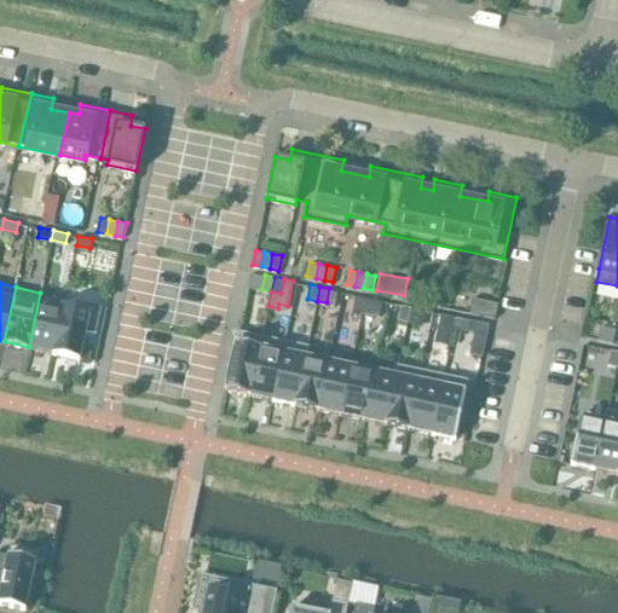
[(329,288),(327,302),(334,305),(338,290),(329,288)]
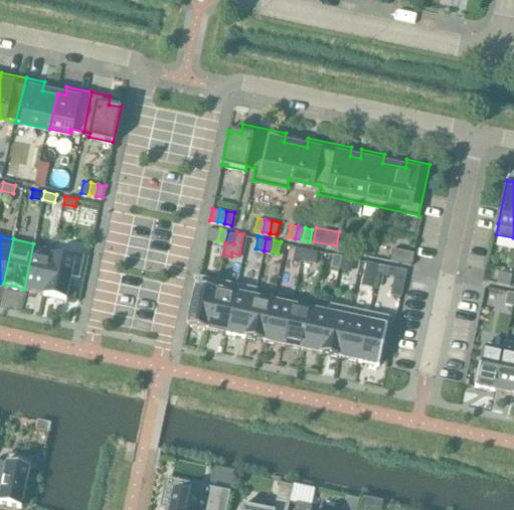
[(54,247),(33,243),(24,289),(44,293),(54,247)]
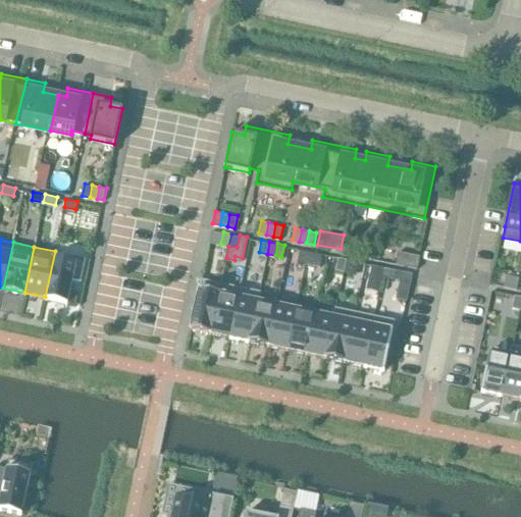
[(300,248),(297,260),(305,262),(308,250),(300,248)]
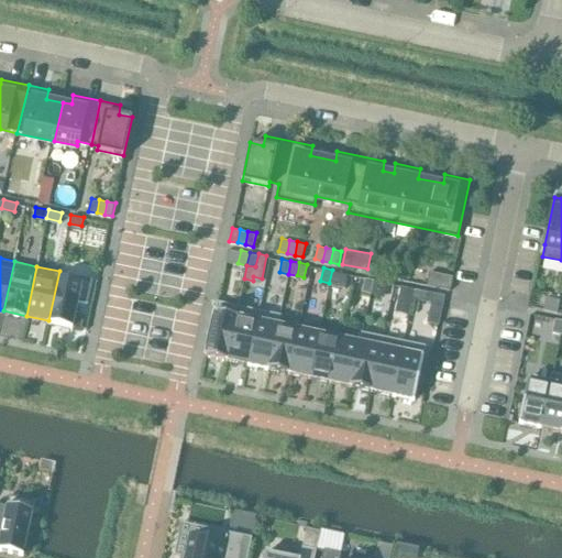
[(341,271),(332,270),(329,283),(338,284),(341,271)]
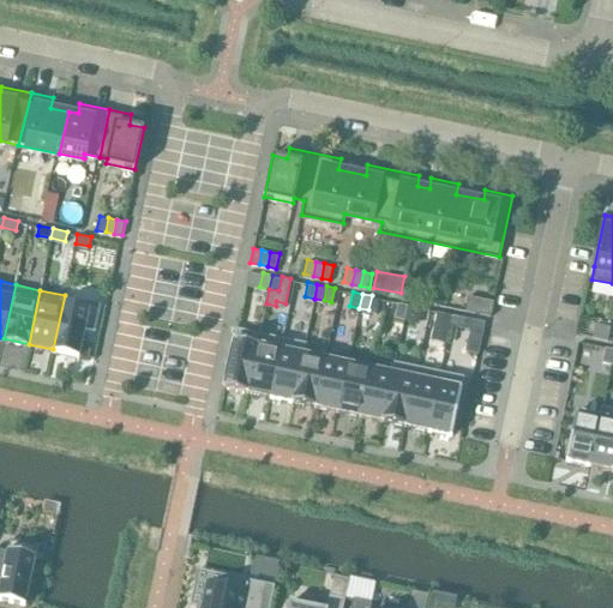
[(469,294),(466,308),(492,314),(494,299),(469,294)]
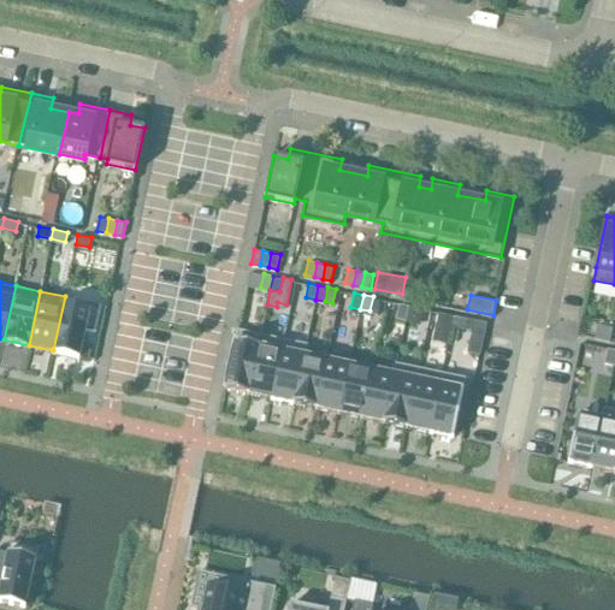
[(80,356),(86,327),(95,330),(101,303),(65,296),(53,350),(80,356)]
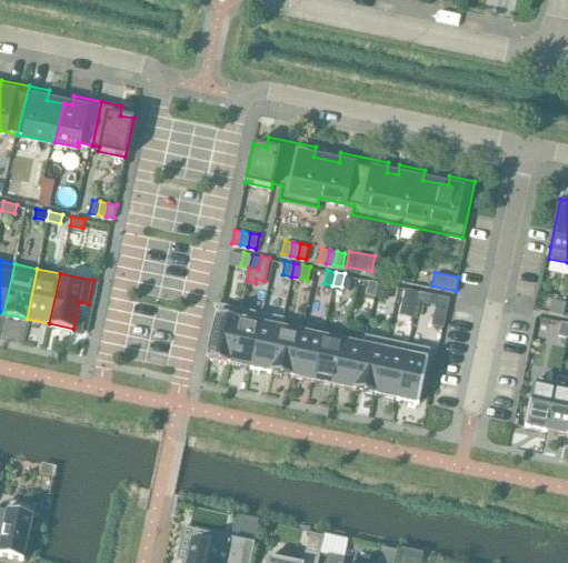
[(345,273),(341,287),(349,289),(351,275),(345,273)]
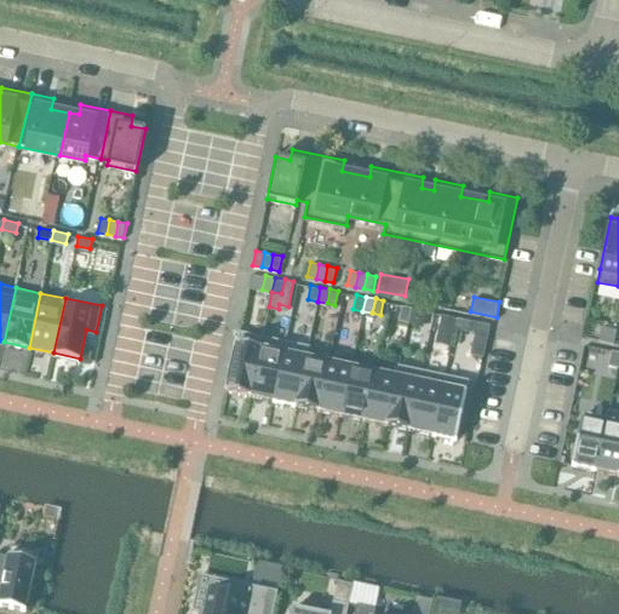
[(401,304),(399,319),(408,320),(411,307),(412,307),(401,304)]
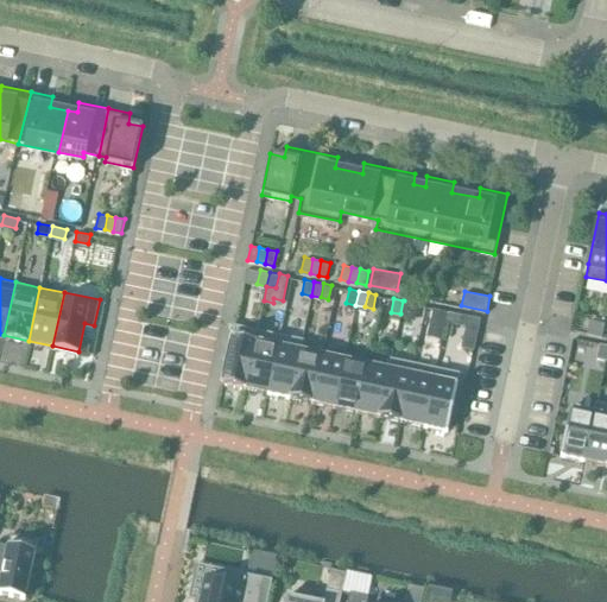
[(400,314),(400,316),(415,318),(418,304),(403,301),(400,314)]
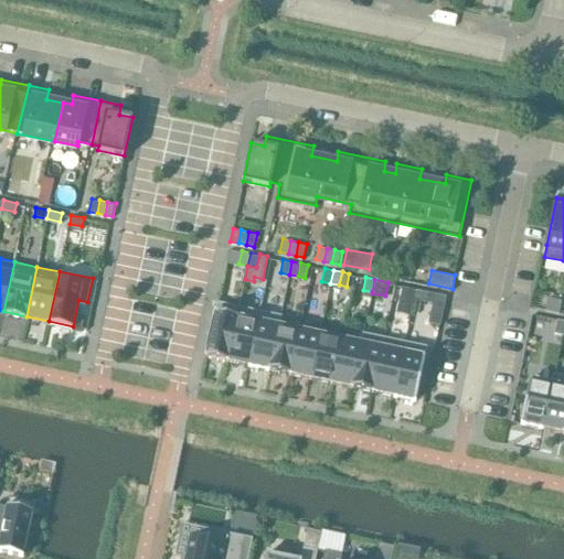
[(403,285),(400,298),(414,300),(414,297),(416,288),(415,288),(403,285)]
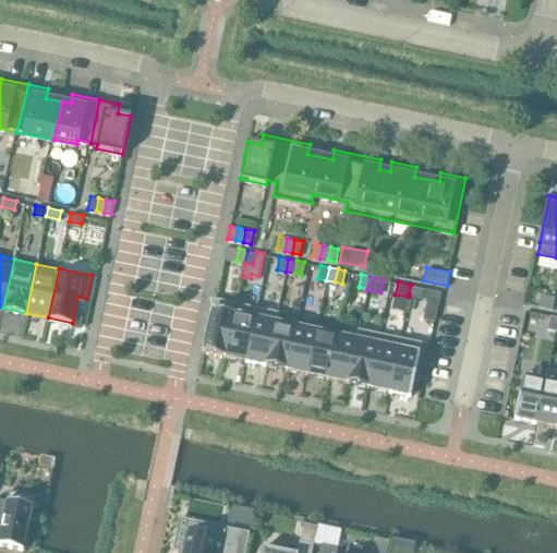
[(411,285),(409,293),(439,300),(440,290),(411,285)]
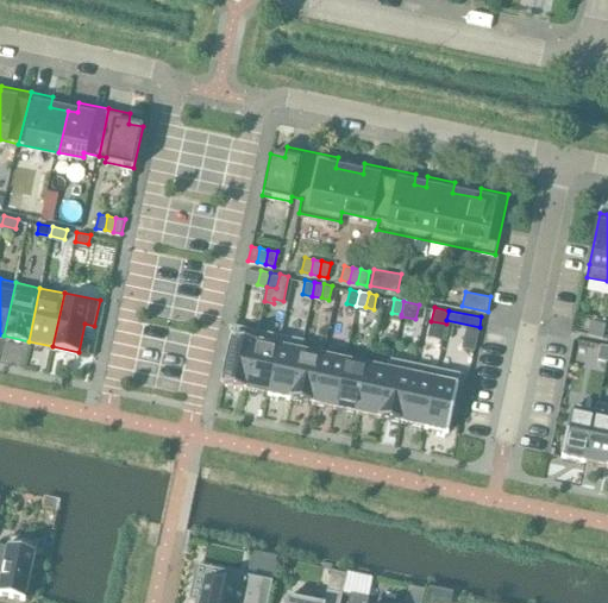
[(590,319),(588,333),(603,335),(606,322),(590,319)]
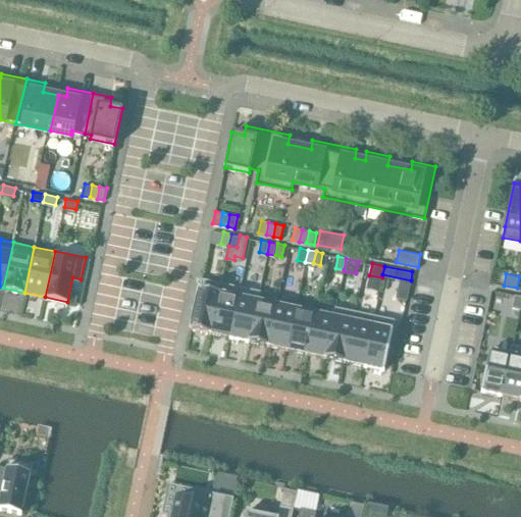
[(190,327),(210,332),(221,281),(201,277),(190,327)]
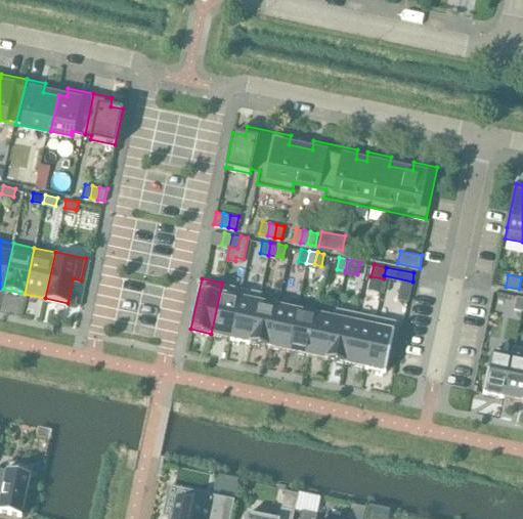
[(241,287),(222,283),(211,334),(230,338),(241,287)]
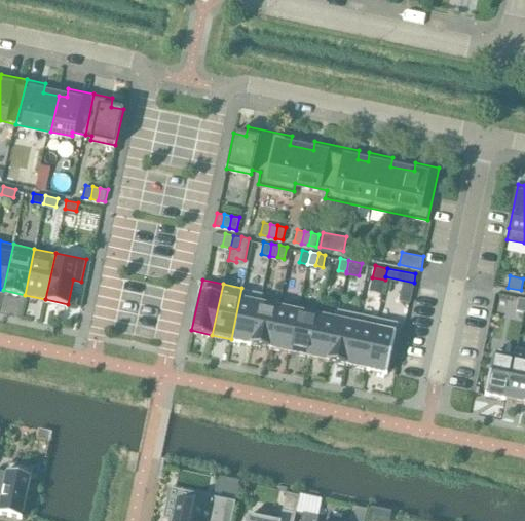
[(259,291),(241,288),(231,339),(251,343),(261,292),(259,291)]
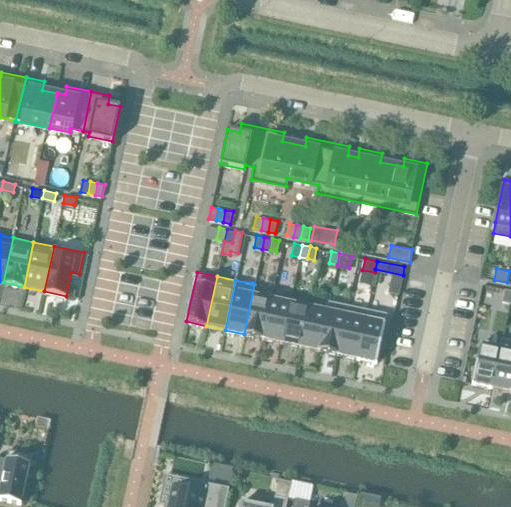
[(253,294),(255,284),(254,284),(244,334),(262,338),(271,297),(253,294)]
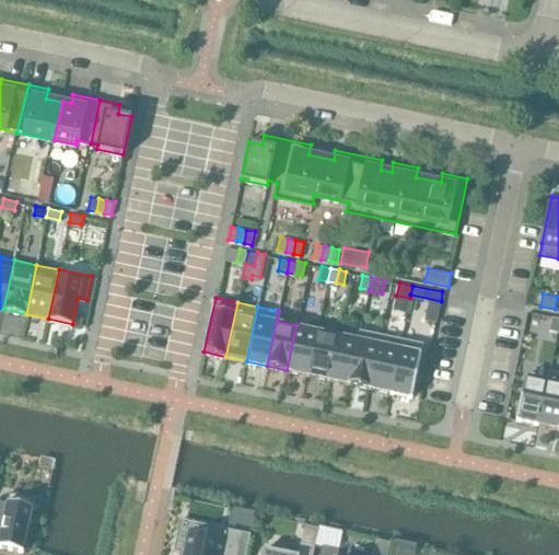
[(530,314),(527,323),(549,328),(547,334),(556,336),(558,326),(558,321),(530,314)]
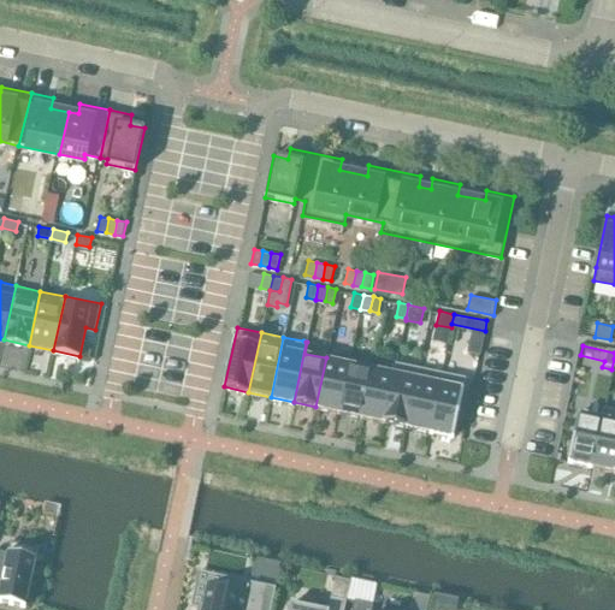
[(338,412),(349,362),(326,357),(315,407),(338,412)]
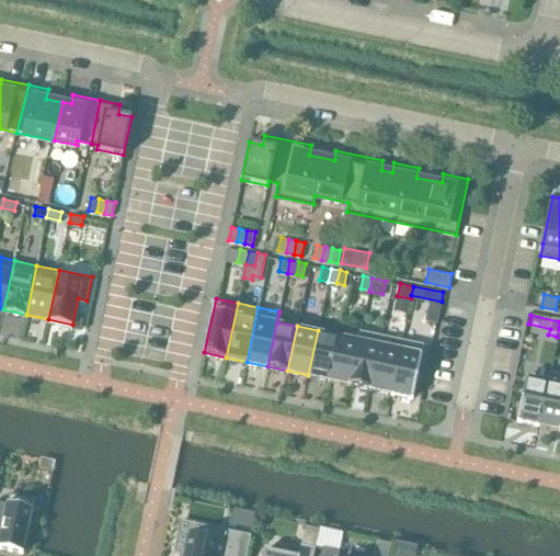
[(360,329),(357,339),(339,335),(329,379),(350,384),(361,329),(360,329)]
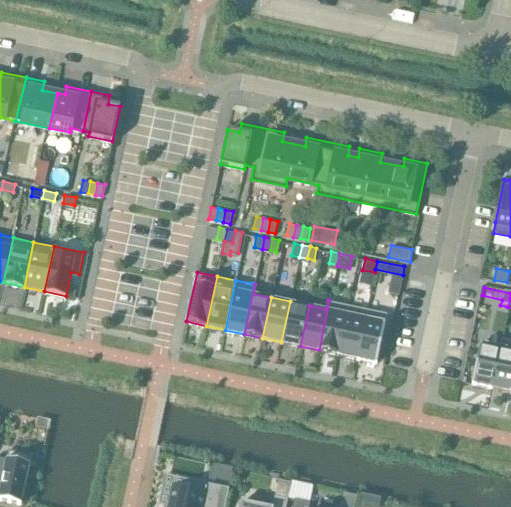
[(348,304),(329,300),(319,350),(338,354),(348,304)]
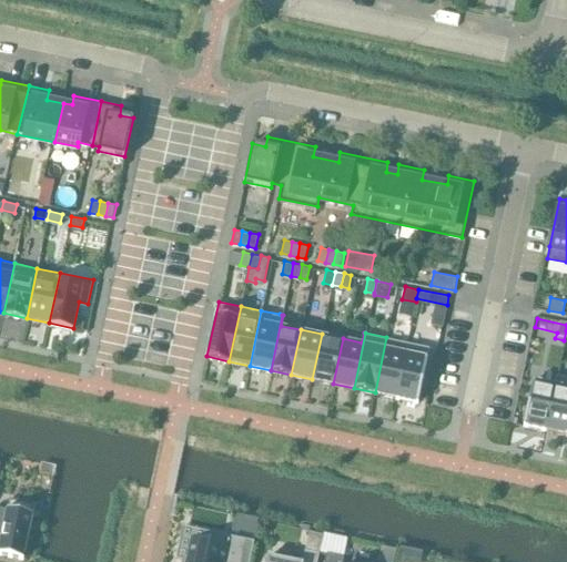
[(343,338),(322,334),(312,379),(333,384),(343,338)]
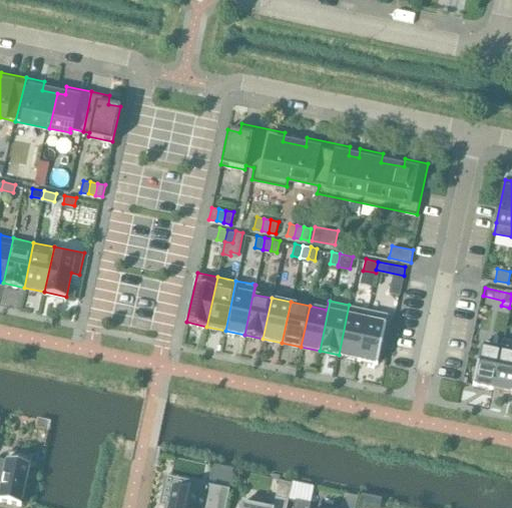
[(368,309),(349,305),(339,355),(357,359),(368,309)]
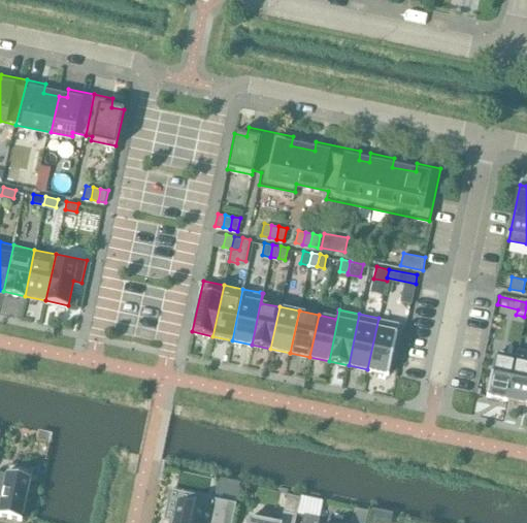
[(388,373),(399,322),(379,318),(367,369),(388,373)]
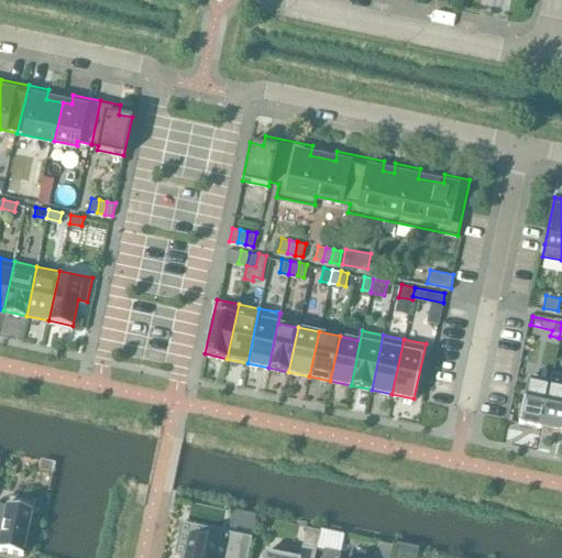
[(519,420),(541,425),(552,371),(551,370),(549,381),(528,376),(519,420)]
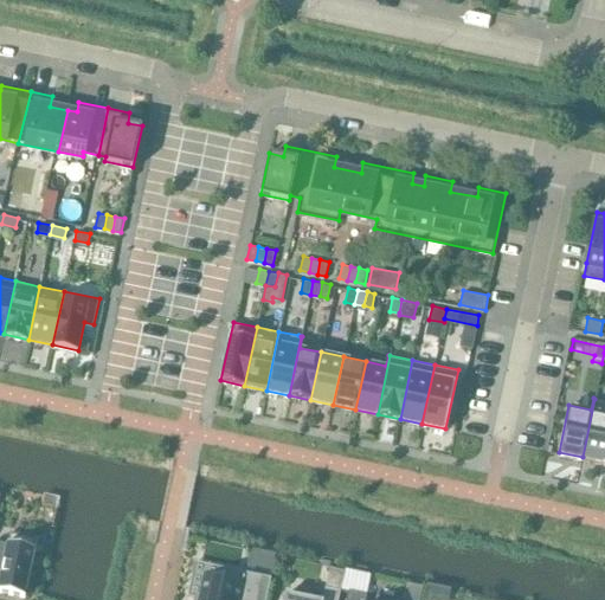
[(604,400),(594,399),(583,457),(604,462),(604,400)]
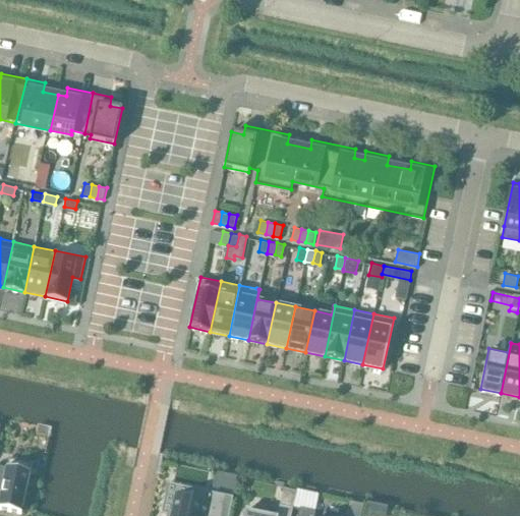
[(0,463),(0,489),(1,490),(0,495),(0,506),(21,511),(33,460),(8,455),(6,465),(0,463)]
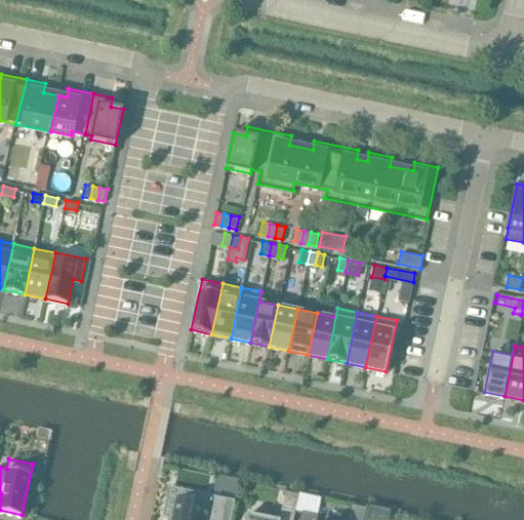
[(216,473),(213,489),(222,490),(222,488),(236,491),(239,478),(216,473)]
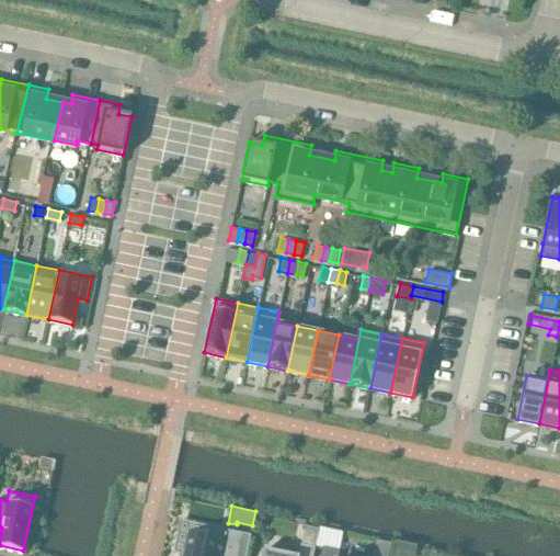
[(181,518),(174,548),(180,551),(179,555),(238,555),(244,531),(213,524),(181,518)]
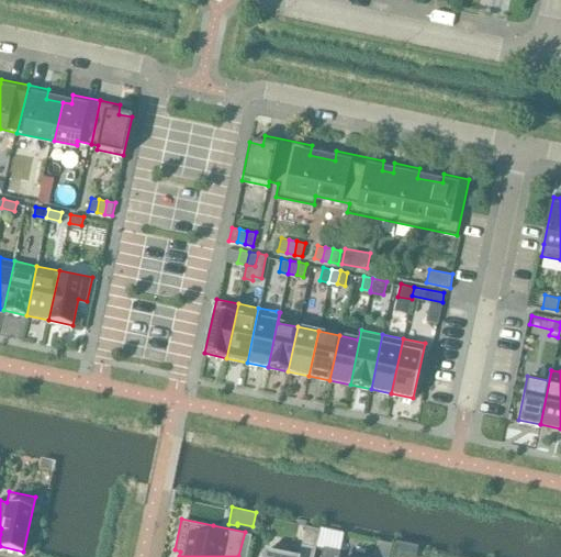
[(265,548),(262,556),(313,556),(316,546),(302,543),(299,556),(265,548)]
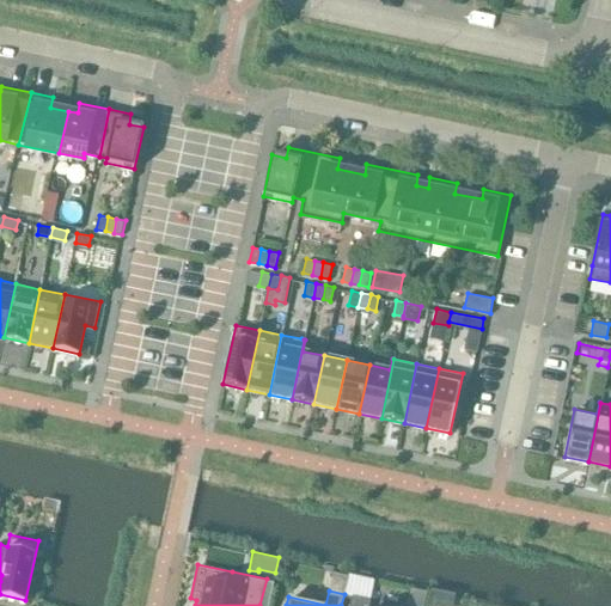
[(352,595),(348,605),(368,605),(371,599),(352,595)]
